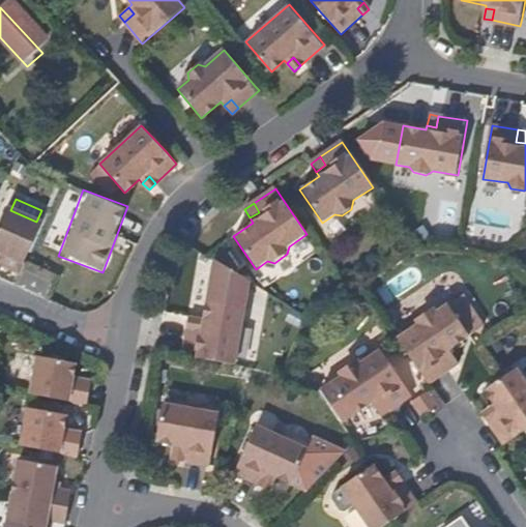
[(10,210),(6,208),(0,222),(0,254),(1,255),(7,258),(3,267),(18,274),(40,224),(36,222),(10,210)]
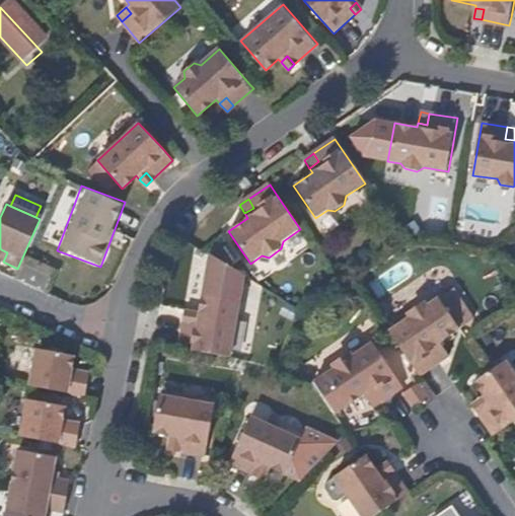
[(243,275),(209,253),(199,310),(194,308),(193,318),(182,315),(177,345),(228,356),(243,275)]
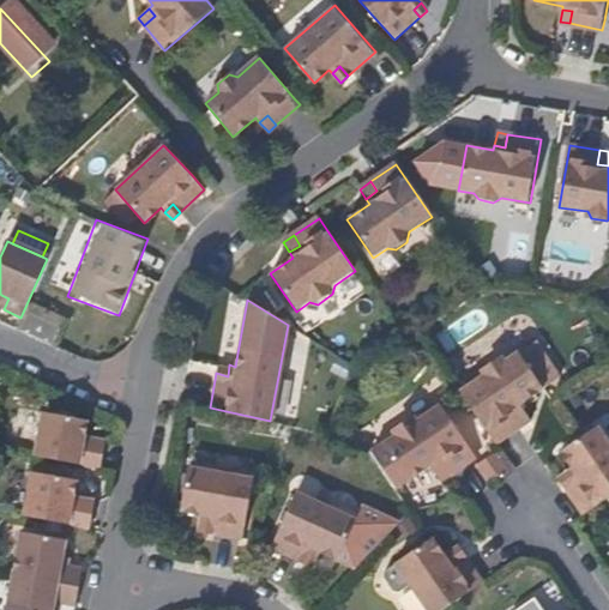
[(562,373),(537,337),(505,357),(499,355),(488,363),(487,370),(460,387),(498,441),(524,423),(516,412),(525,405),(522,400),(562,373)]
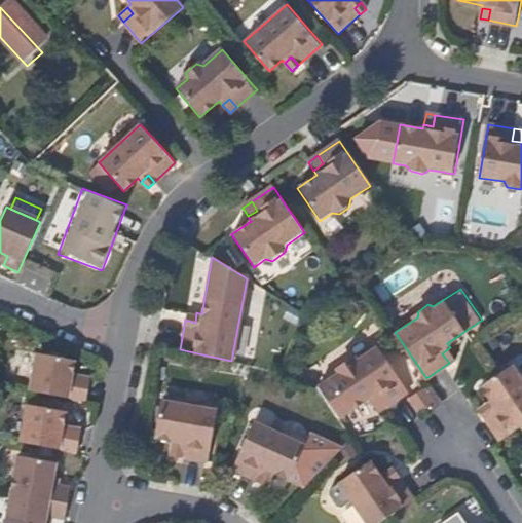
[(196,312),(187,310),(185,320),(195,323),(196,312)]
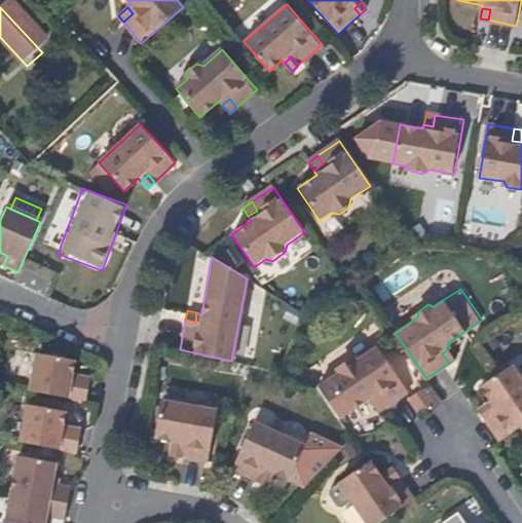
[(408,389),(378,344),(357,359),(349,358),(340,364),(339,371),(328,378),(349,410),(370,396),(373,400),(380,396),(386,405),(408,389)]
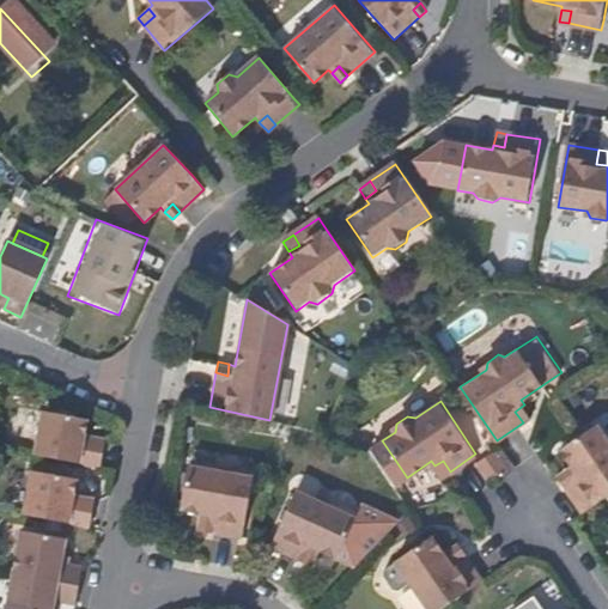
[(532,416),(524,405),(515,412),(523,422),(532,416)]
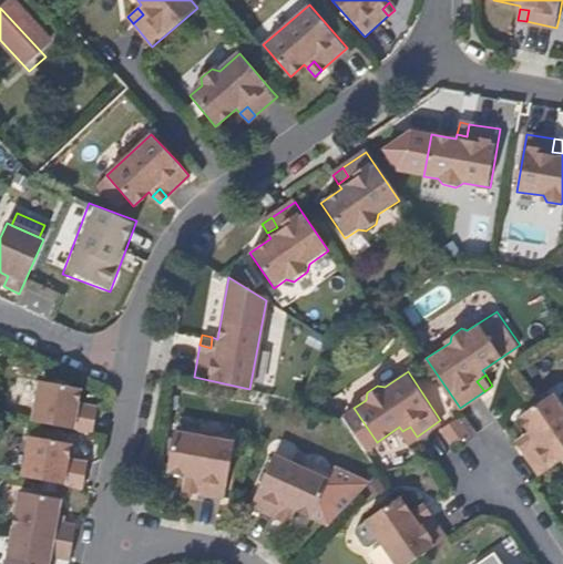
[(80,387),(39,379),(32,420),(92,431),(95,413),(75,410),(77,402),(80,387)]
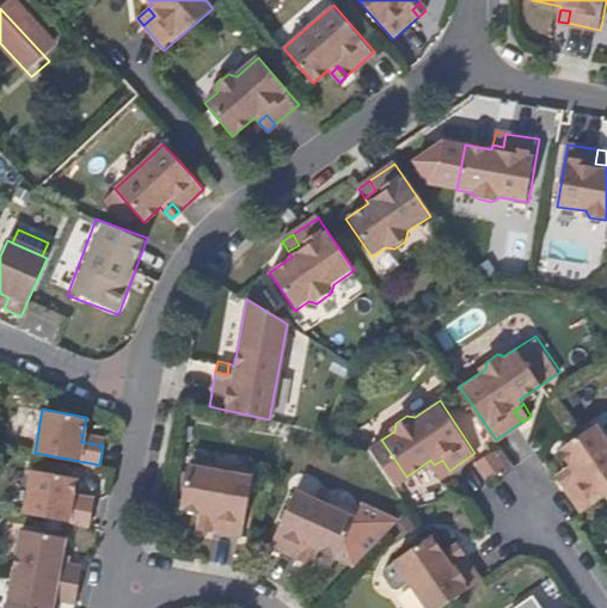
[(606,437),(595,422),(558,446),(570,465),(566,467),(572,477),(563,483),(582,511),(606,493),(606,437)]
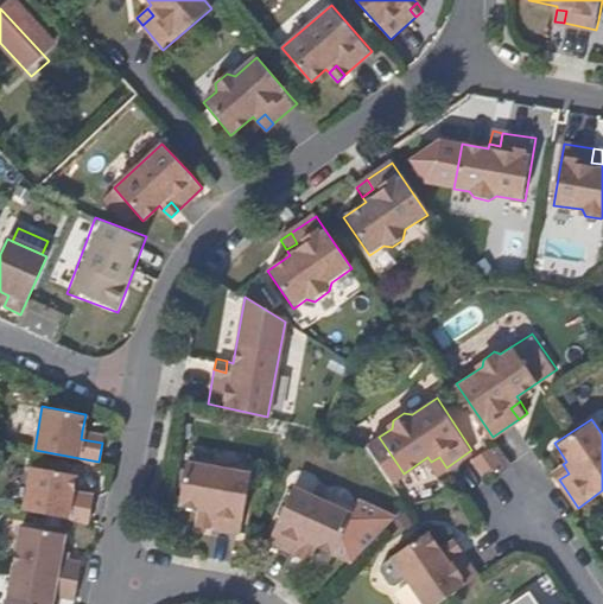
[(103,434),(82,431),(81,439),(102,443),(103,434)]
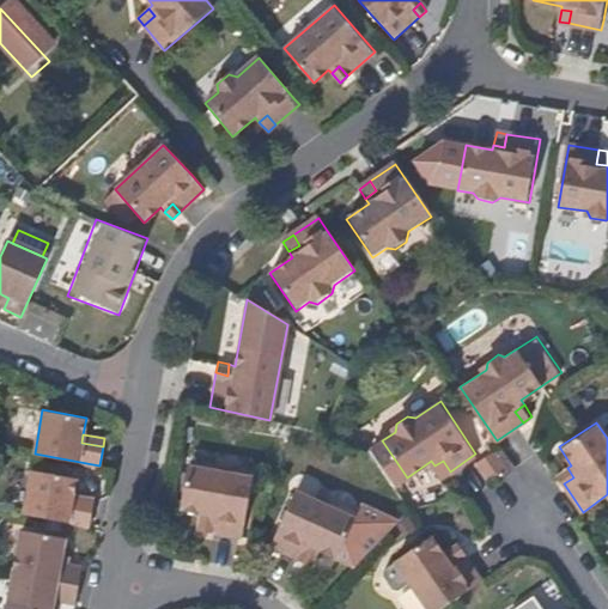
[(480,458),(492,477),(517,461),(505,442),(480,458)]
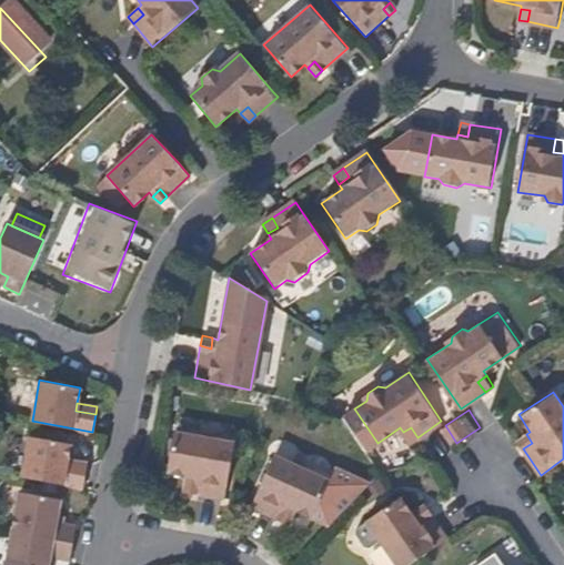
[(418,437),(411,427),(403,432),(410,443),(418,437)]
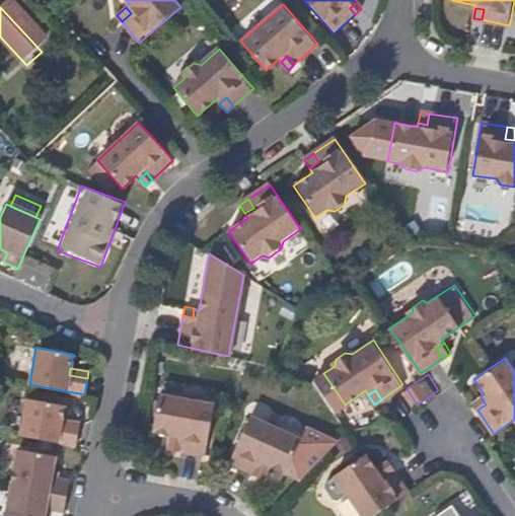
[(213,401),(158,391),(152,428),(169,431),(168,436),(178,438),(176,447),(205,452),(213,401)]
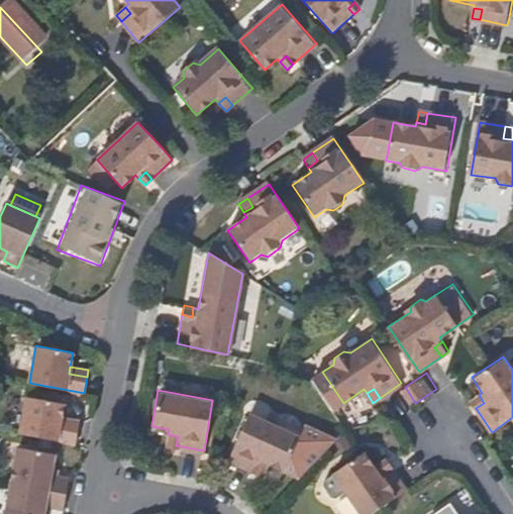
[(484,403),(479,395),(470,400),(476,408),(484,403)]
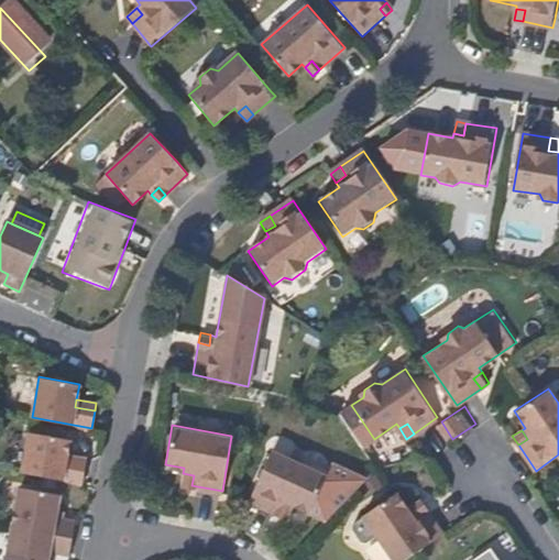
[(69,440),(29,432),(21,472),(80,484),(84,465),(65,462),(67,453),(69,440)]
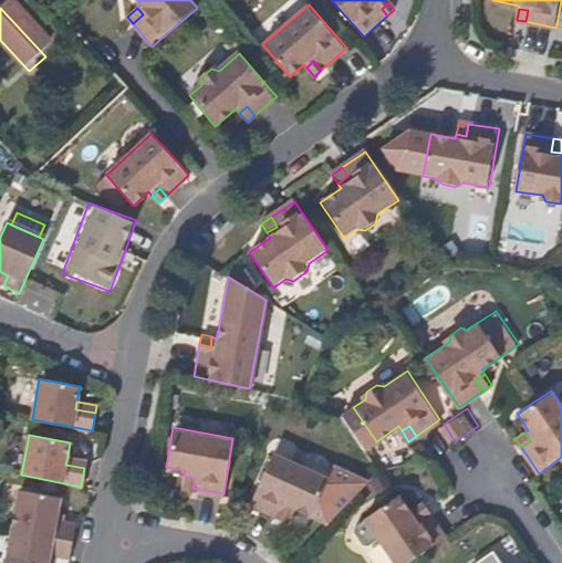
[(326,478),(271,454),(250,502),(278,515),(281,507),(290,511),(292,507),(328,521),(370,481),(333,465),(326,478)]
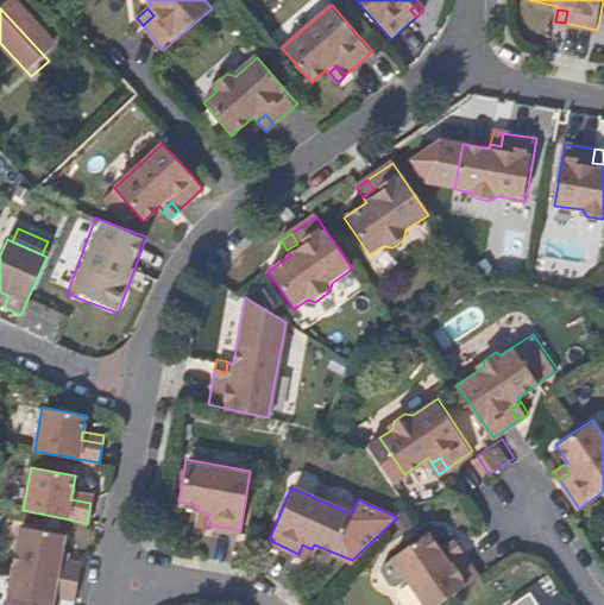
[(93,493),(73,490),(70,499),(90,503),(93,493)]
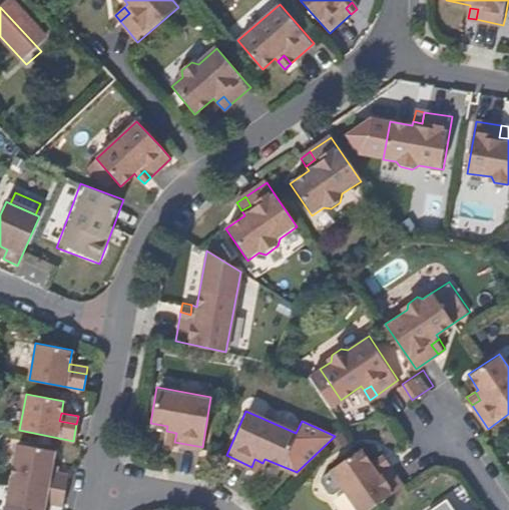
[(176,433),(166,431),(165,440),(174,442),(176,433)]
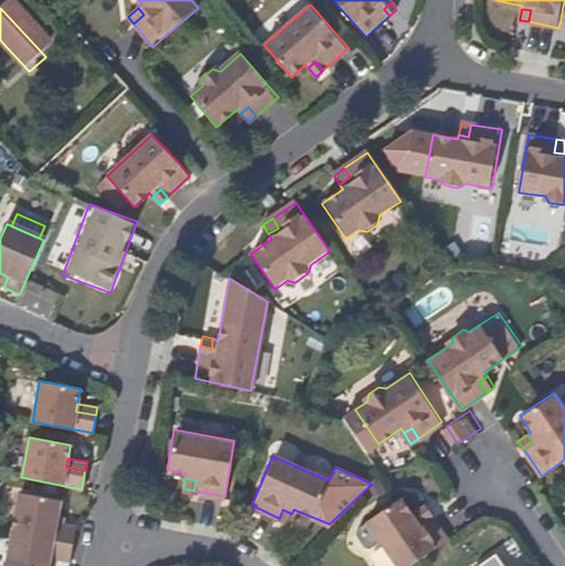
[(19,492),(12,533),(72,544),(76,526),(63,524),(56,523),(58,513),(60,499),(19,492)]
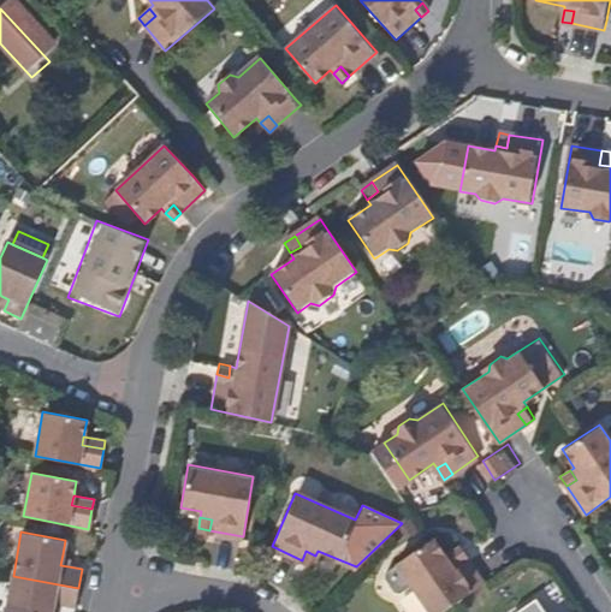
[(448,554),(434,535),(398,560),(399,562),(414,583),(433,611),(440,611),(448,607),(486,582),(467,554),(458,560),(451,551),(448,554)]
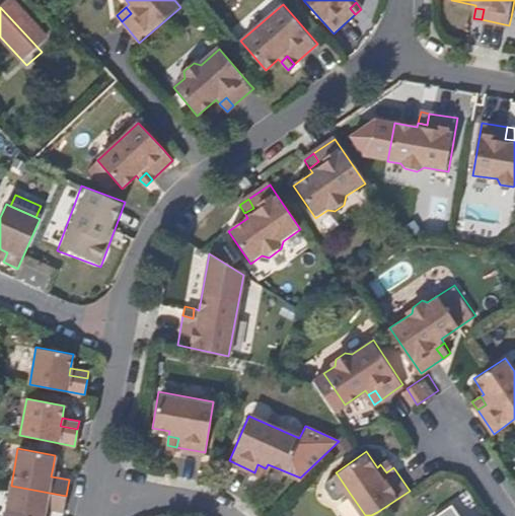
[(393,467),(388,459),(380,464),(386,472),(393,467)]
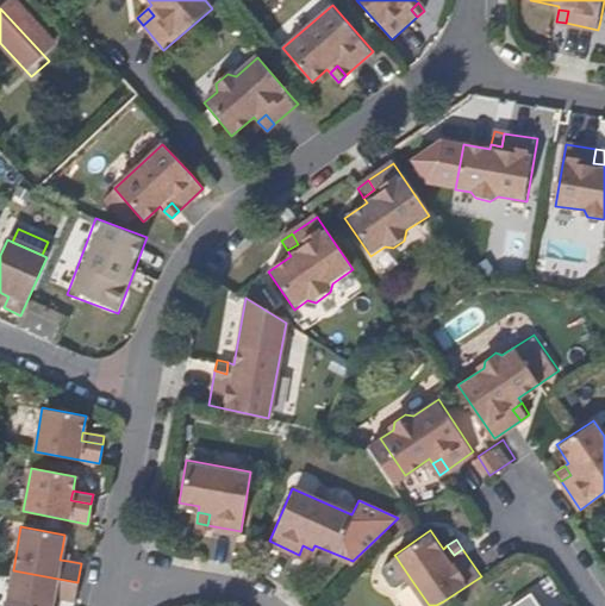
[(312,550),(303,545),(299,555),(309,558),(312,550)]
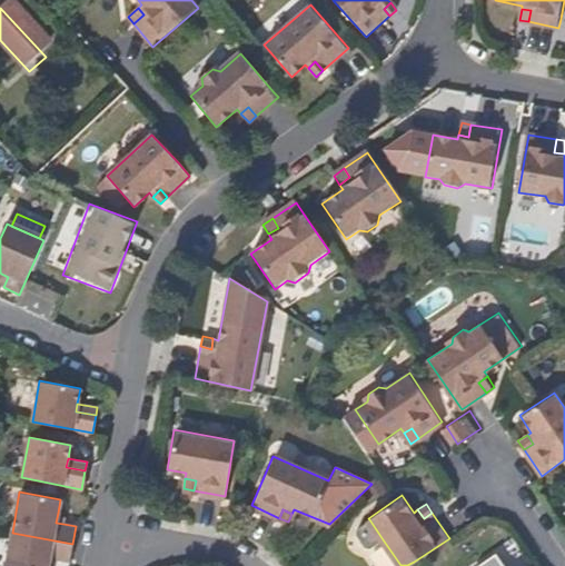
[(383,539),(369,519),(358,526),(357,533),(366,545),(372,547),(383,539)]
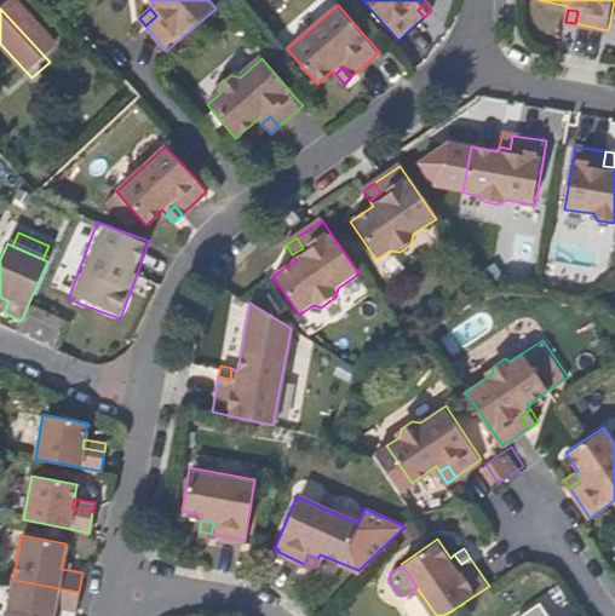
[(75,609),(79,592),(13,580),(6,615),(52,615),(53,614),(55,605),(62,606),(75,609)]
